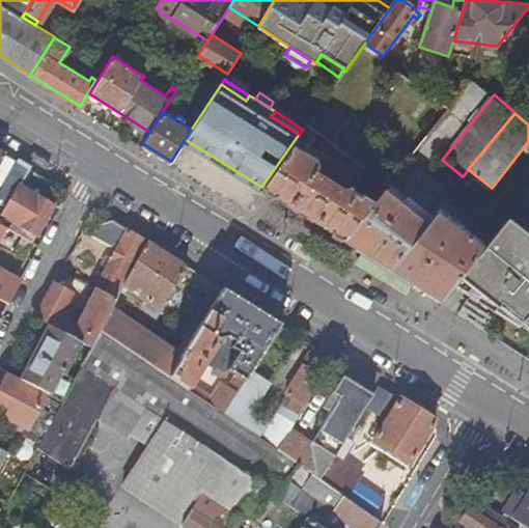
[(291,144),(261,187),(262,188),(344,238),(371,204),(346,188),(341,191),(314,172),(315,169),(314,162),(299,151),(310,136),(302,130),(299,134),(291,144)]
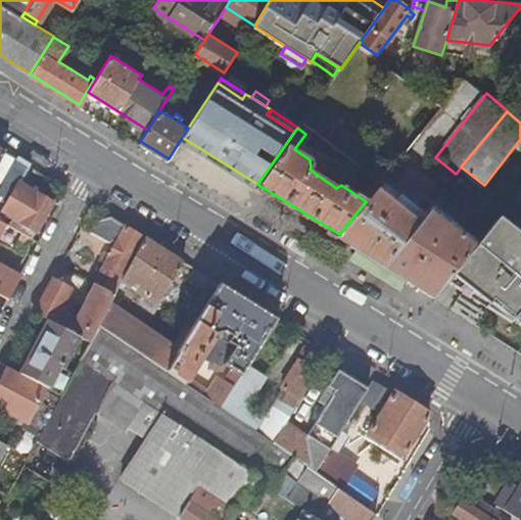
[(0,180),(4,182),(17,156),(0,145),(0,180)]
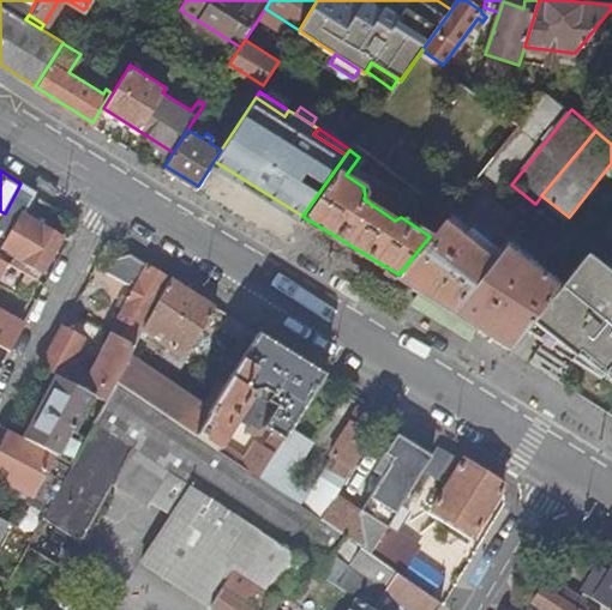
[(19,254),(13,264),(34,275),(35,276),(40,277),(63,236),(24,213),(35,193),(21,183),(5,213),(0,222),(0,227),(12,234),(9,239),(5,246),(19,254)]
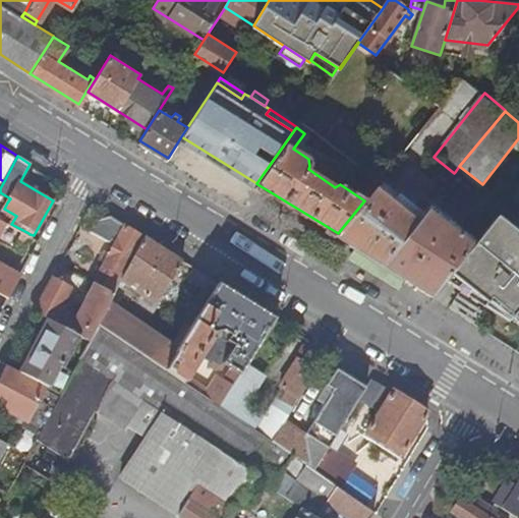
[(364,200),(338,233),(342,236),(383,262),(396,244),(424,210),(383,176),(364,200)]
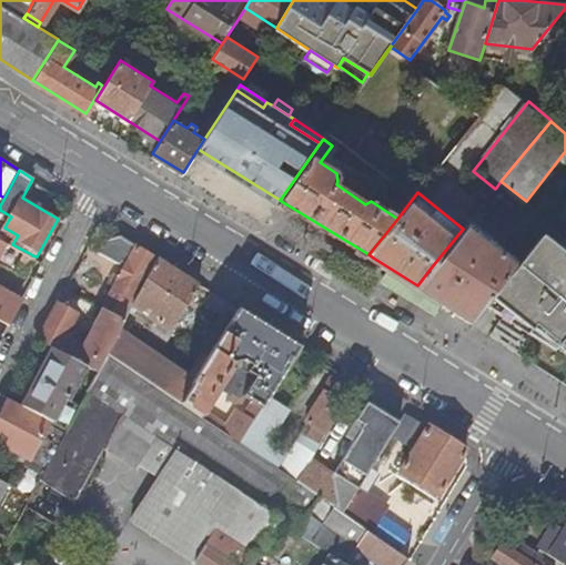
[(0,215),(8,221),(11,217),(0,210),(0,215)]
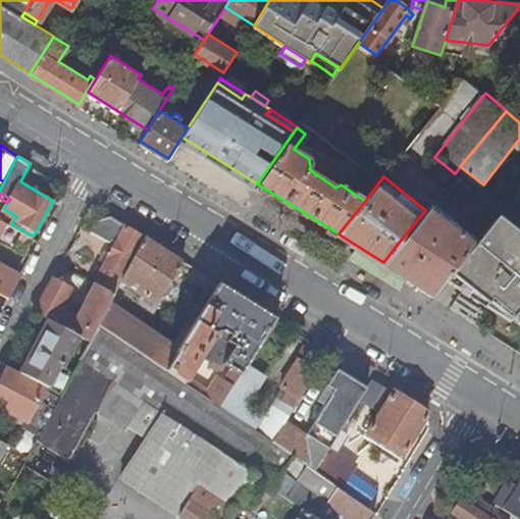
[(455,217),(433,201),(425,210),(397,245),(383,262),(385,263),(406,277),(449,225),(453,220),(455,217)]
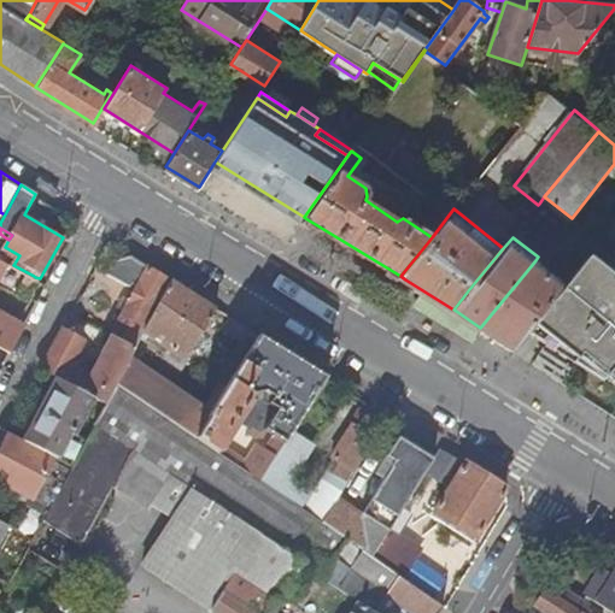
[(107,272),(132,284),(134,282),(138,284),(136,287),(112,334),(115,335),(136,346),(173,278),(132,253),(115,258),(107,272)]
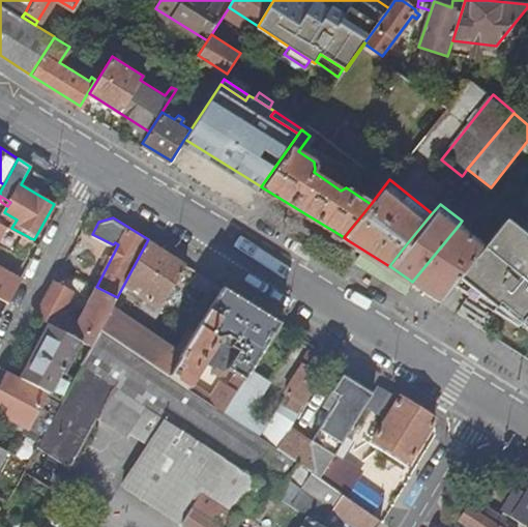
[(482,250),(463,273),(484,290),(527,235),(527,221),(520,230),(506,220),(486,245),(482,250)]
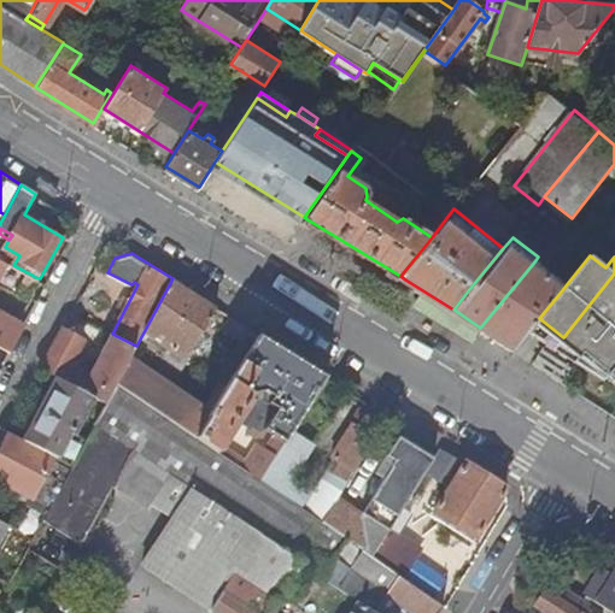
[(0,280),(30,296),(40,278),(35,277),(34,276),(13,265),(0,257),(0,343),(11,351),(23,329),(0,317),(3,313),(0,311),(0,280)]
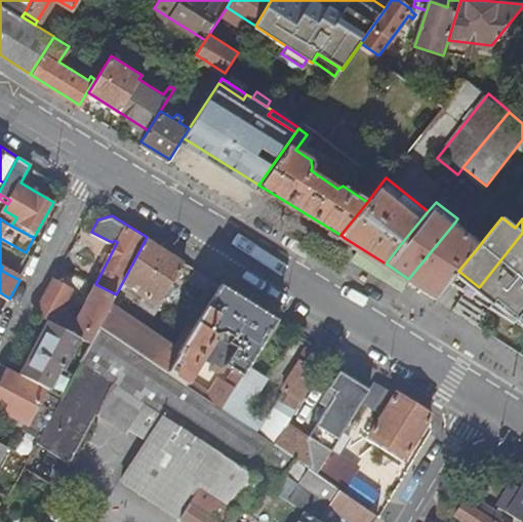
[(455,222),(451,227),(478,247),(481,243),(455,222)]
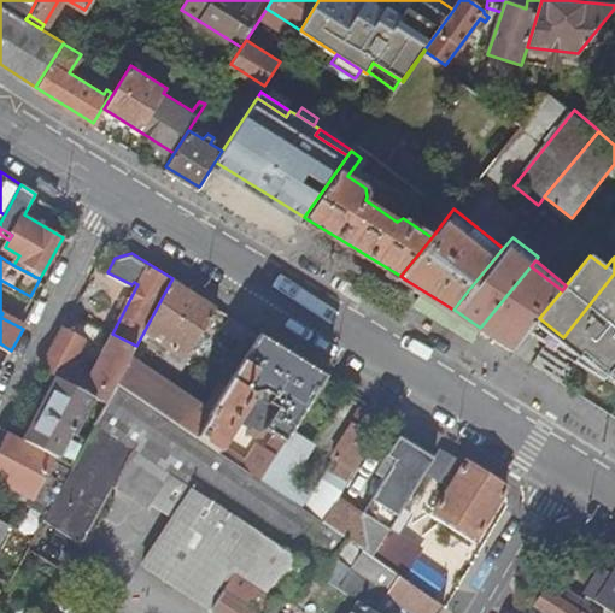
[(531,266),(480,328),(514,349),(539,318),(562,290),(531,266)]
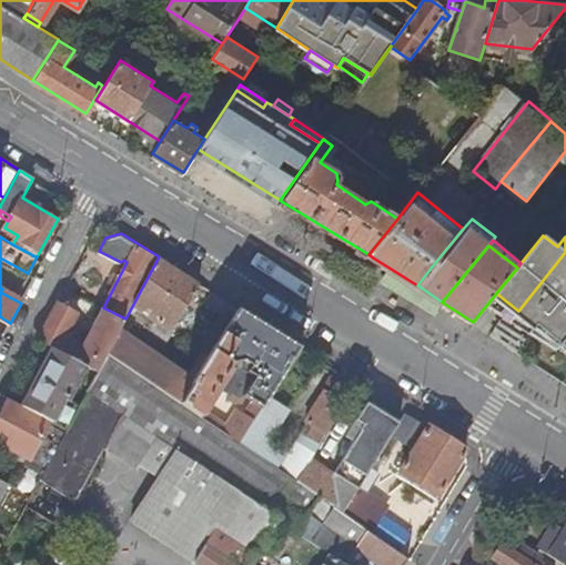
[(565,252),(518,311),(542,331),(565,301),(565,252)]
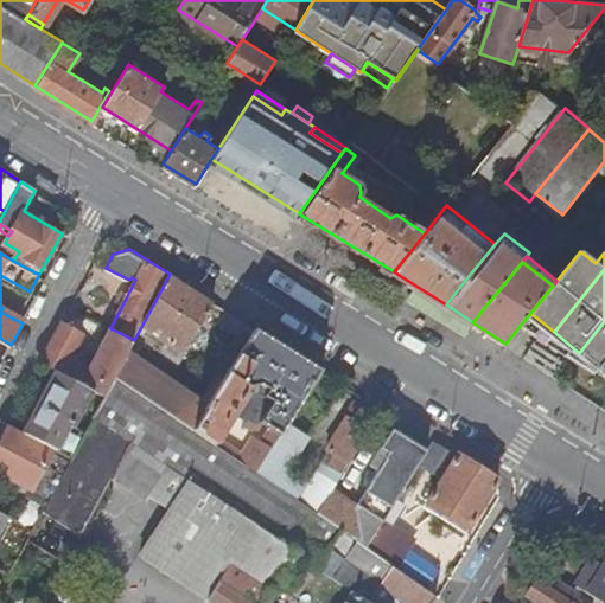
[(179,363),(191,341),(196,333),(207,314),(249,339),(256,328),(170,274),(134,340),(115,374),(195,429),(207,410),(139,365),(142,358),(148,361),(161,337),(166,340),(160,351),(179,363)]
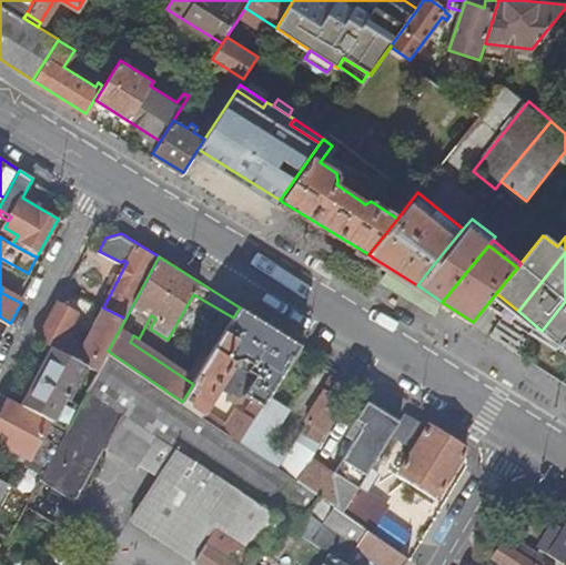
[(87,296),(94,281),(80,274),(73,290),(87,296)]
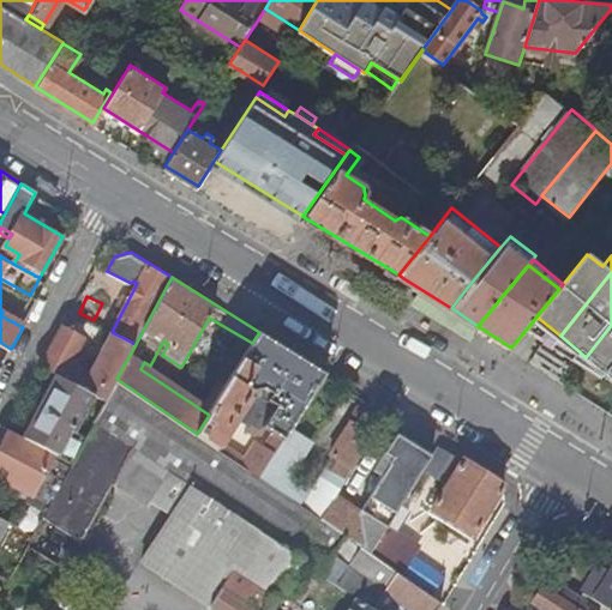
[(141,369),(209,415),(252,343),(209,318),(198,337),(208,342),(203,350),(193,345),(181,367),(162,355),(168,344),(163,340),(150,366),(144,362),(141,369)]
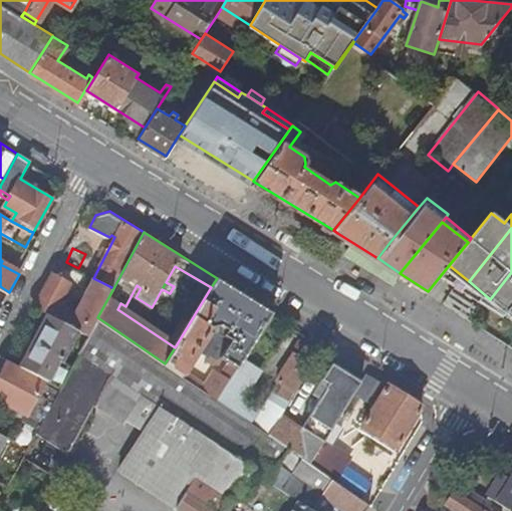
[(511,272),(490,299),(510,315),(511,313),(511,272)]
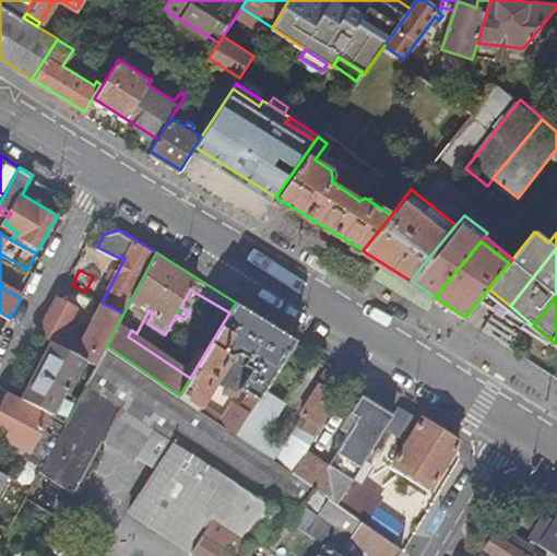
[(86,339),(70,331),(66,328),(76,307),(58,297),(38,333),(52,341),(96,364),(106,345),(123,314),(104,304),(86,339)]
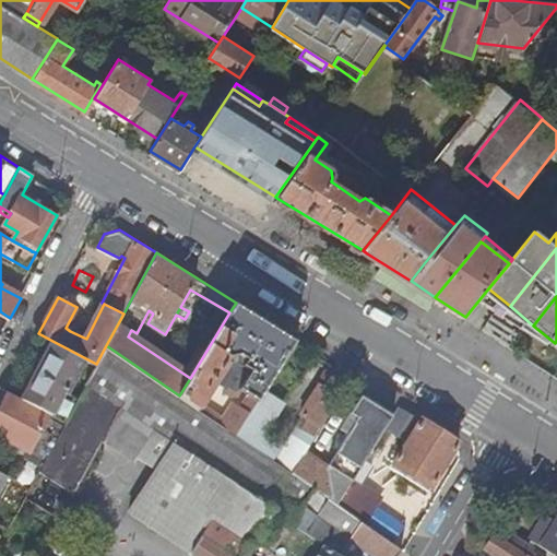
[(201,411),(204,405),(218,381),(227,388),(225,392),(232,397),(240,397),(243,392),(252,398),(249,402),(256,406),(265,390),(295,341),(236,303),(229,312),(190,378),(179,395),(201,411)]
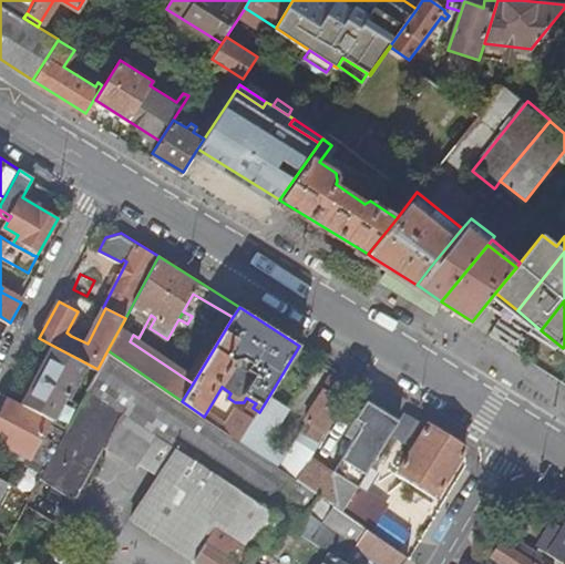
[(183,311),(178,319),(187,324),(192,316),(183,311)]
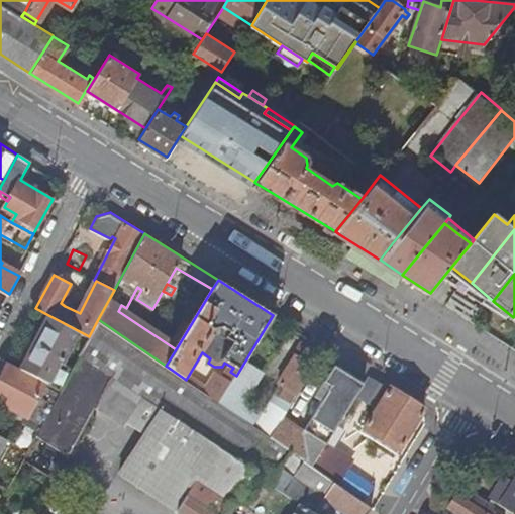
[(73,341),(83,346),(89,336),(48,315),(21,368),(47,382),(60,360),(62,362),(73,341)]
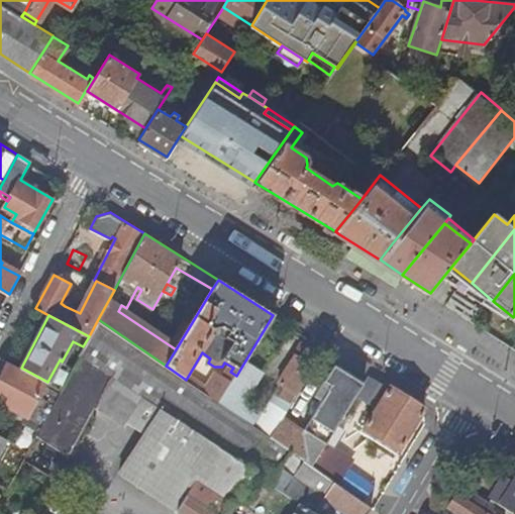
[(367,513),(372,506),(340,485),(333,481),(313,467),(271,437),(253,426),(219,403),(206,394),(200,390),(186,380),(166,366),(98,319),(89,336),(83,346),(79,354),(110,375),(144,397),(184,424),(252,469),(303,503),(319,513),(367,513)]
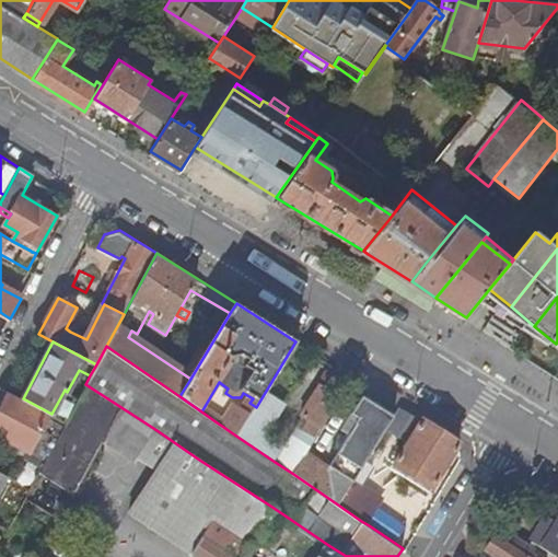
[(65,390),(51,414),(56,416),(66,420),(85,384),(90,375),(79,370),(67,392),(65,390)]
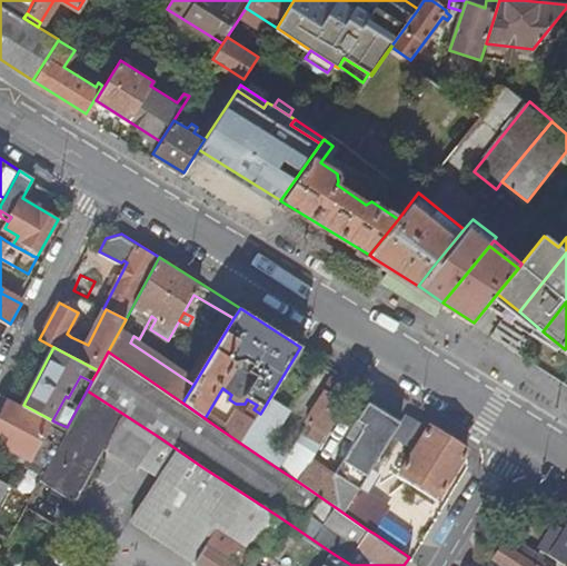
[(309,439),(320,446),(330,430),(357,388),(342,378),(340,380),(335,377),(307,420),(316,427),(309,439)]
